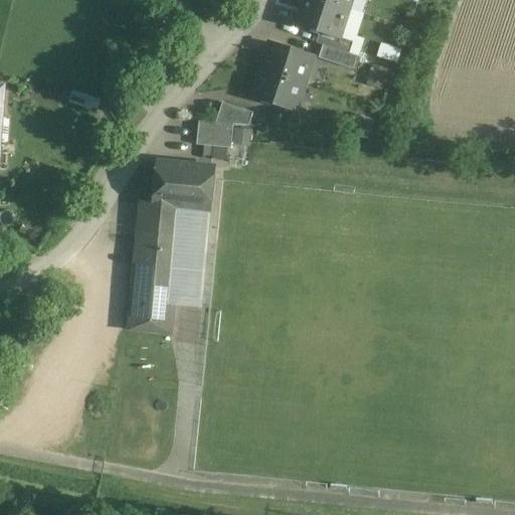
[(349,10),(317,0),(305,0),(298,25),(320,32),(339,38),(340,37),(349,10)]
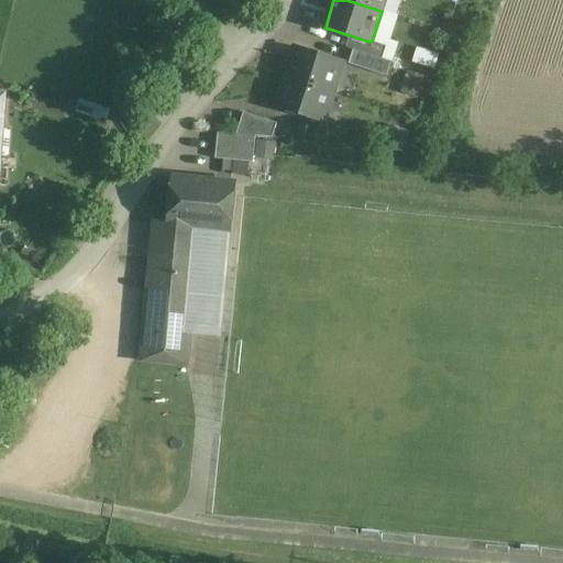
[(346,0),(382,11),(384,0),(346,0)]
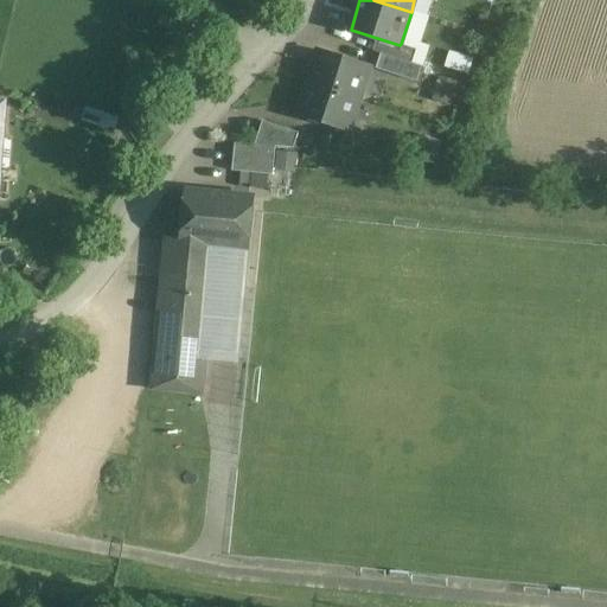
[(400,45),(377,38),(372,52),(381,55),(414,64),(419,50),(401,44),(400,45)]
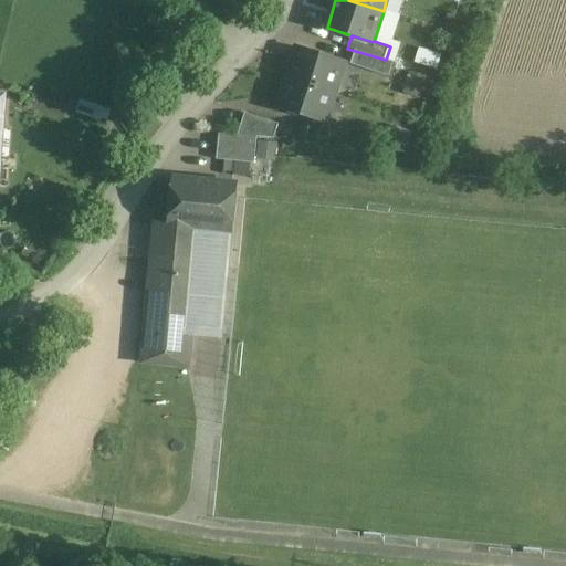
[(413,61),(437,69),(441,53),(418,46),(413,61)]
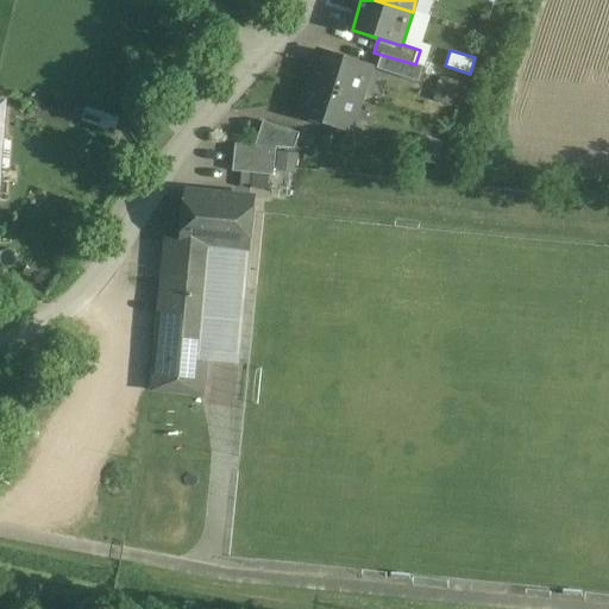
[(370,68),(320,52),(311,83),(360,100),(370,68)]
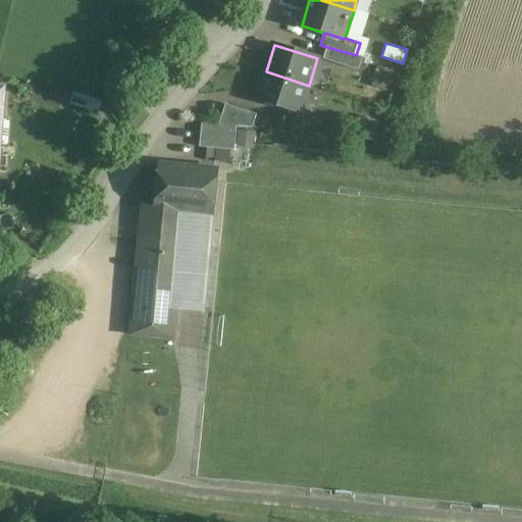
[(356,55),(327,47),(323,60),(358,71),(363,58),(356,55)]
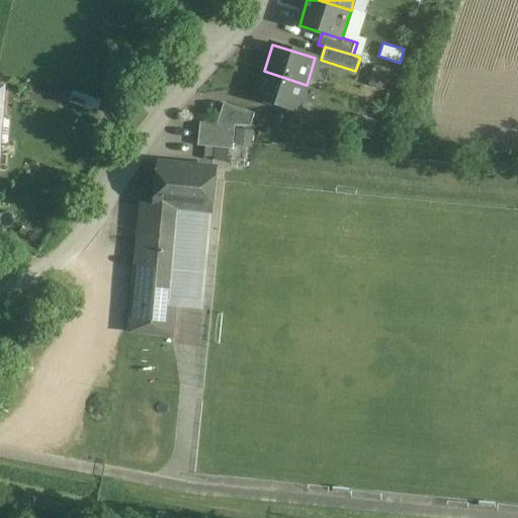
[(367,83),(382,89),(391,70),(375,63),(367,83)]
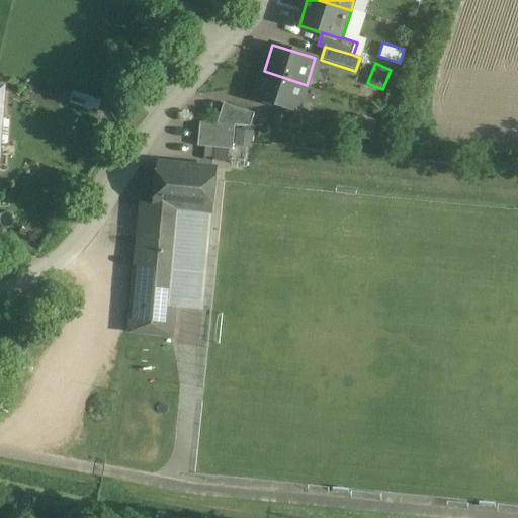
[(307,85),(264,71),(255,98),(297,112),(307,85)]
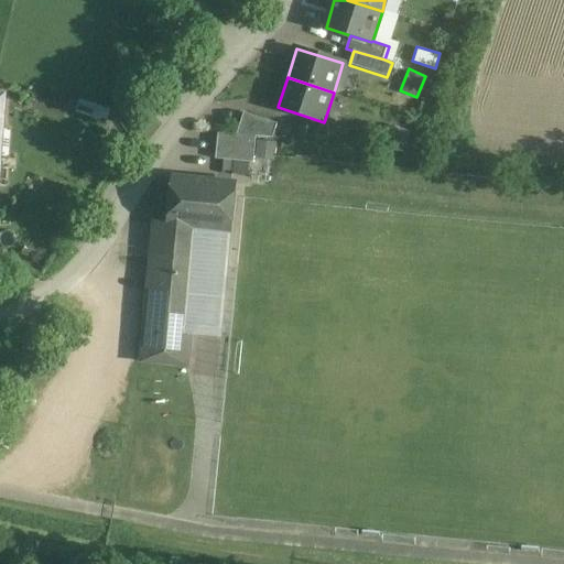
[(278,125),(243,114),(237,136),(256,138),(273,139),(278,125)]
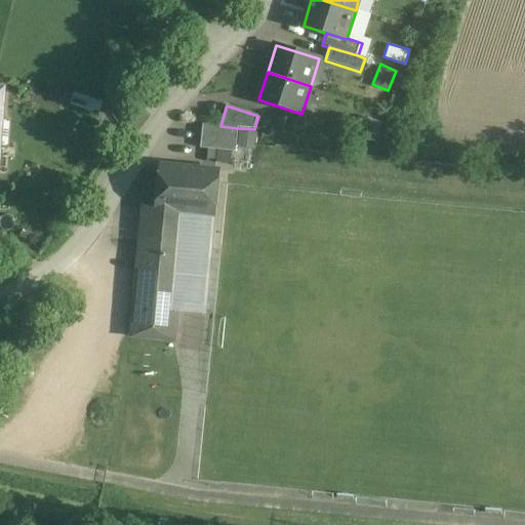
[(220,126),(203,124),(201,149),(236,153),(238,128),(220,126)]
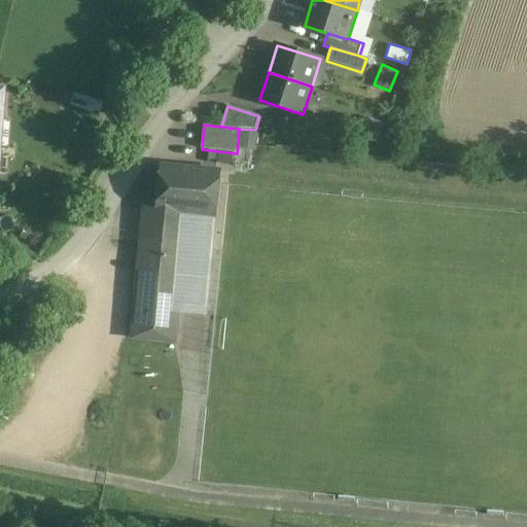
[(219,172),(162,167),(157,212),(215,217),(219,172)]
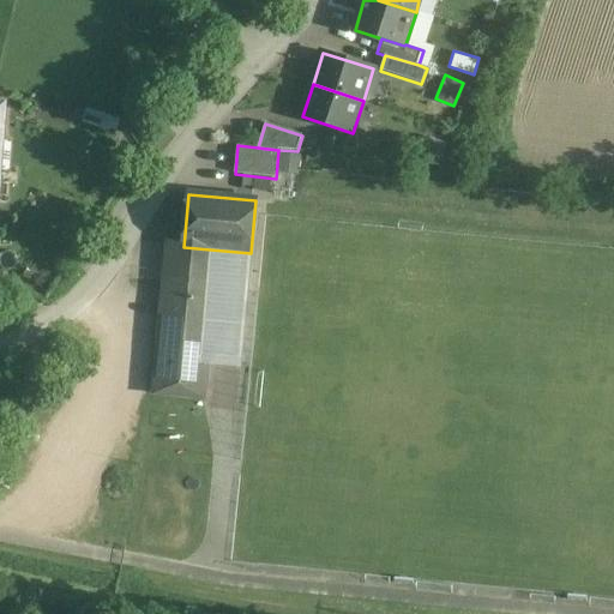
[(217,263),(168,258),(155,393),(204,398),(208,361),(199,360),(206,286),(215,287),(217,263)]
